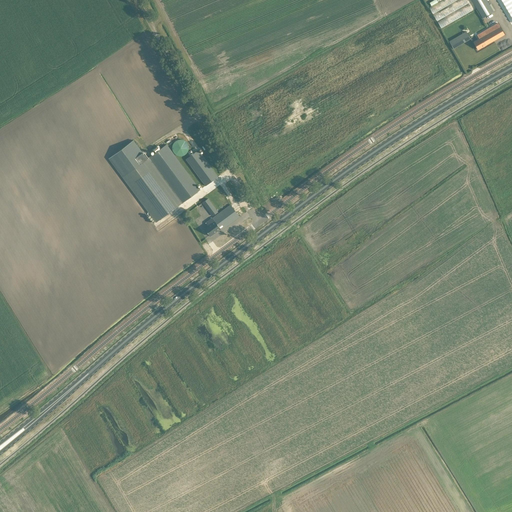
[(439,28),(472,12),(466,0),(441,0),(428,6),(439,28)]
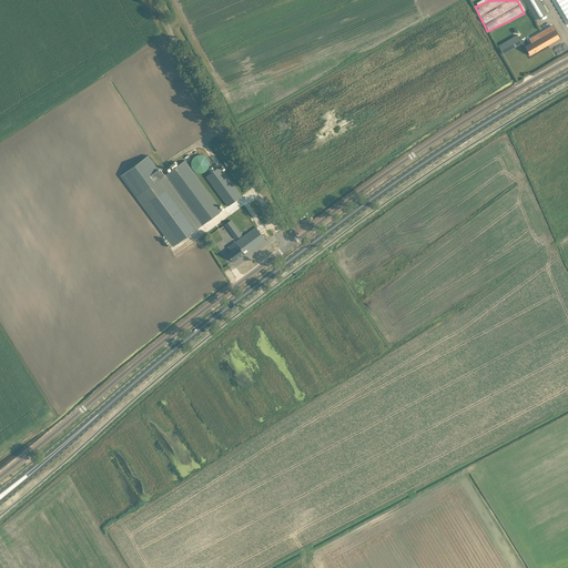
[(523,0),(535,20),(548,12),(539,0),(523,0)]
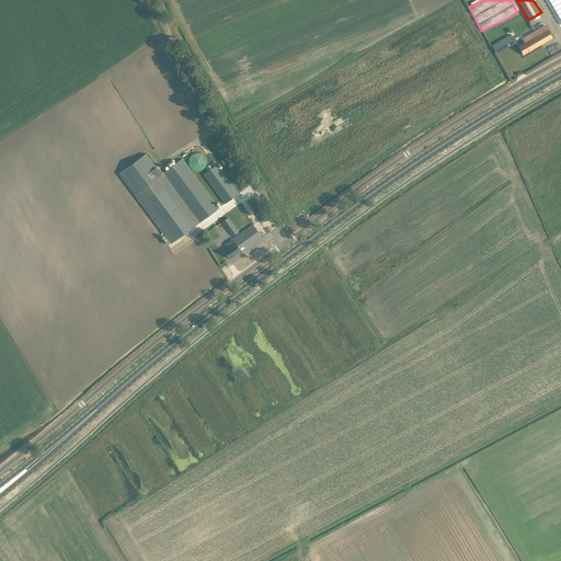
[(560,0),(549,0),(560,20),(560,0)]
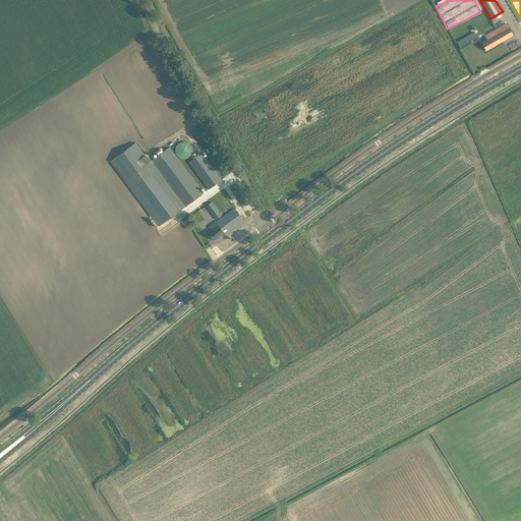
[(487,39),(482,43),(486,50),(513,35),(507,23),(485,36),(487,39)]
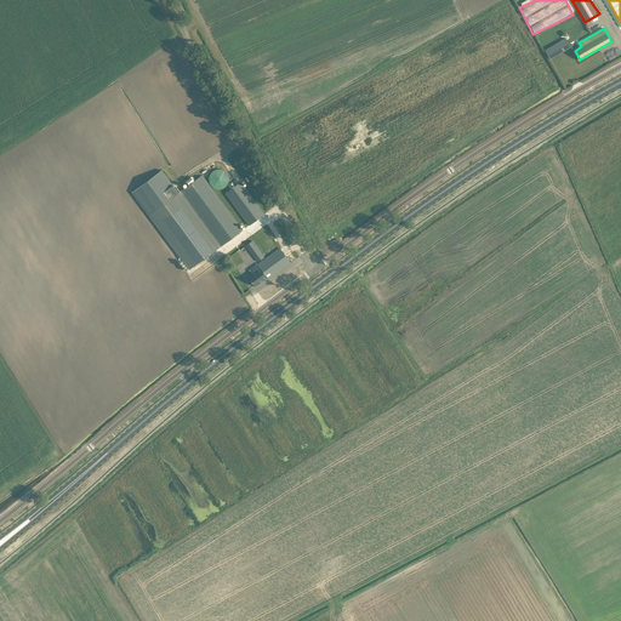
[(565,38),(545,50),(550,58),(570,47),(565,38)]
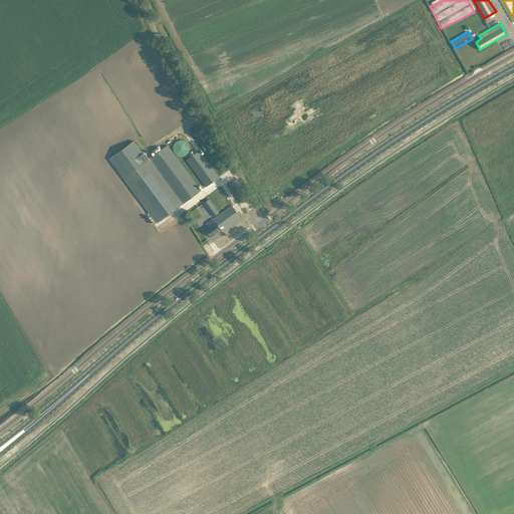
[(178,156),(181,157),(184,156),(187,155),(188,153),(189,152),(190,149),(190,146),(189,144),(187,142),(186,141),(183,140),(180,140),(178,141),(176,142),(174,145),(174,147),(173,149),(174,151),(175,153),(177,155),(178,156)]
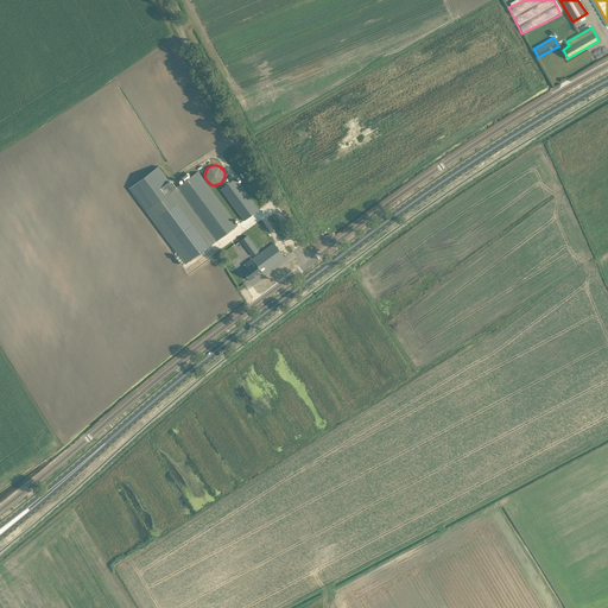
[(146,210),(175,189),(158,166),(130,188),(146,210)]
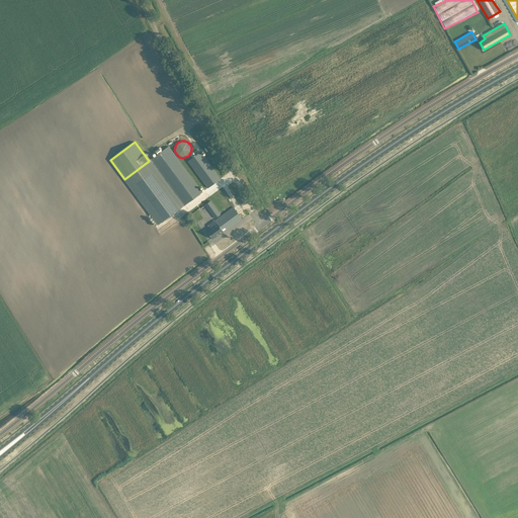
[(150,160),(184,205),(202,192),(169,146),(163,150),(160,147),(154,152),(157,155),(150,160)]
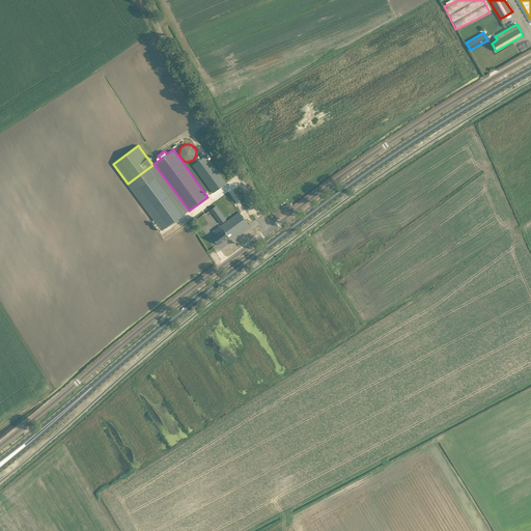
[(197,162),(192,165),(213,193),(226,184),(205,156),(200,159),(199,157),(195,160),(197,162)]
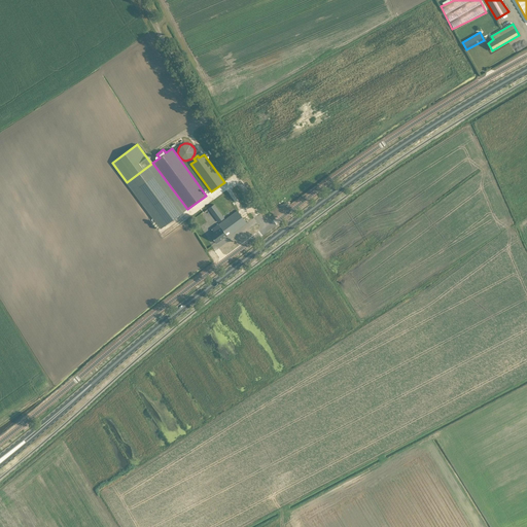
[(127,182),(161,229),(187,209),(152,163),(151,164),(127,182)]
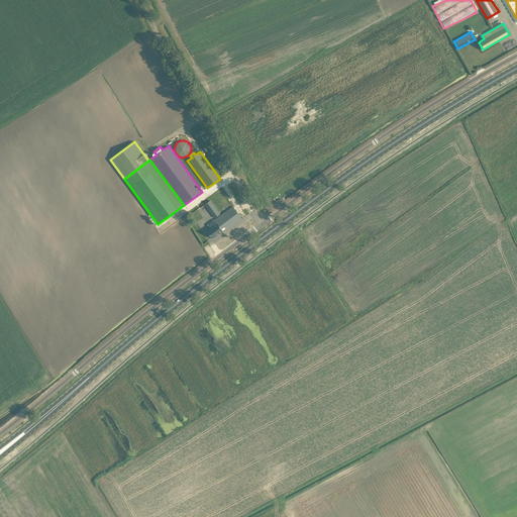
[(216,217),(220,214),(214,206),(210,200),(205,204),(209,210),(215,218),(216,217)]
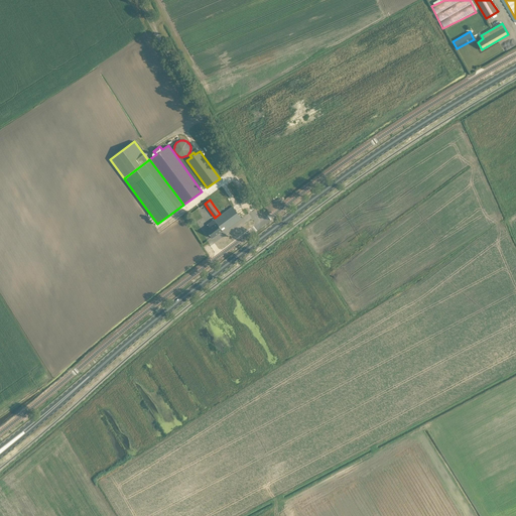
[(210,228),(207,230),(212,238),(219,233),(219,232),(222,230),(223,232),(241,219),(232,207),(228,210),(221,215),(217,218),(214,220),(210,223),(208,225),(210,228)]
